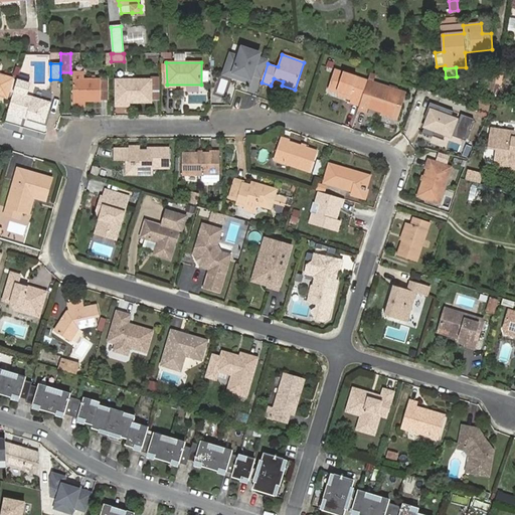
[(368,80),(334,70),(328,89),(352,97),(350,103),(359,106),(368,80)]
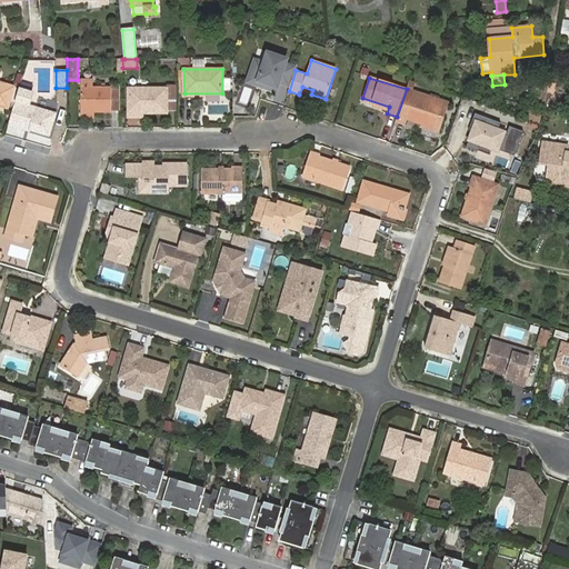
[(93,88),(93,80),(81,80),(81,118),(95,118),(95,111),(111,111),(111,88),(93,88)]
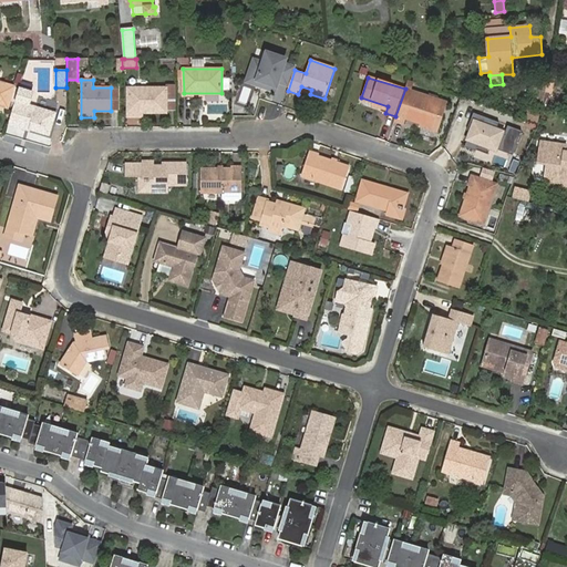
[(0,104),(8,107),(14,86),(0,82),(0,104)]
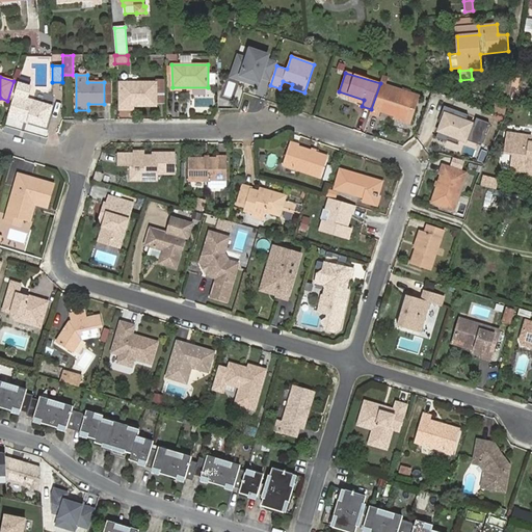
[(130,106),(156,106),(156,82),(121,82),(121,109),(130,109),(130,106)]
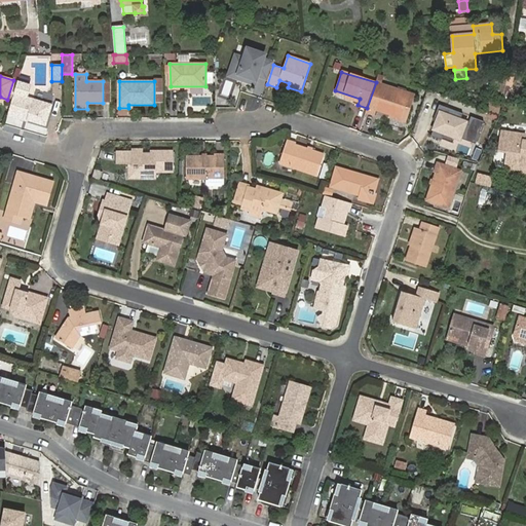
[(27,98),(30,85),(17,82),(8,115),(23,119),(24,116),(29,117),(28,120),(45,124),(51,106),(27,98)]
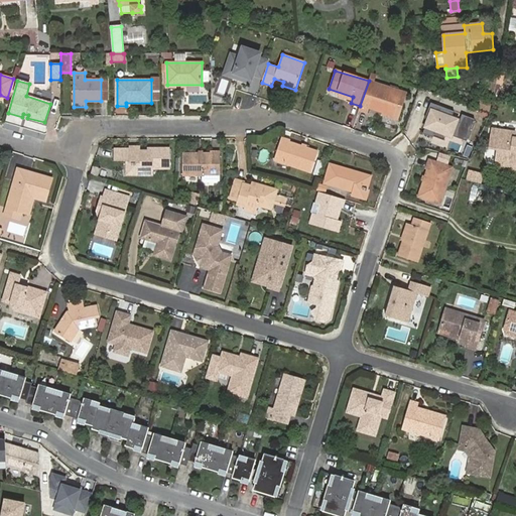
[(382,114),(399,120),(403,106),(402,105),(406,93),(369,81),(360,106),(359,110),(368,112),(369,108),(376,110),(378,104),(382,105),(384,110),(382,114)]
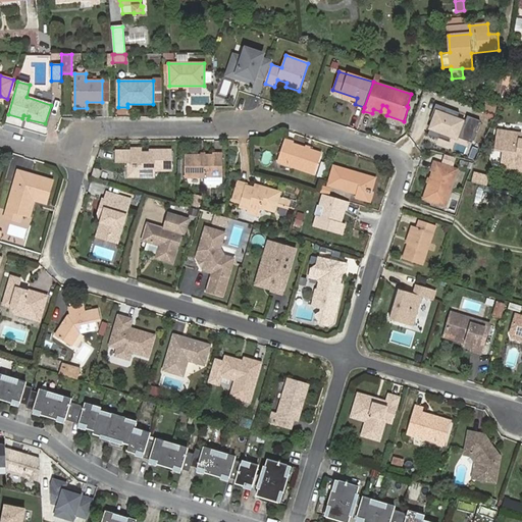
[(463,120),(433,110),(426,131),(455,141),(463,120)]
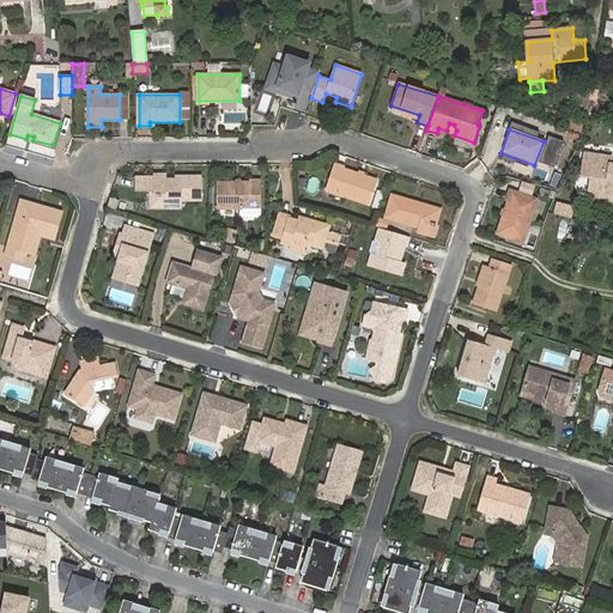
[(612,155),(586,150),(582,173),(593,174),(589,195),(612,199),(612,161),(611,162),(612,155)]
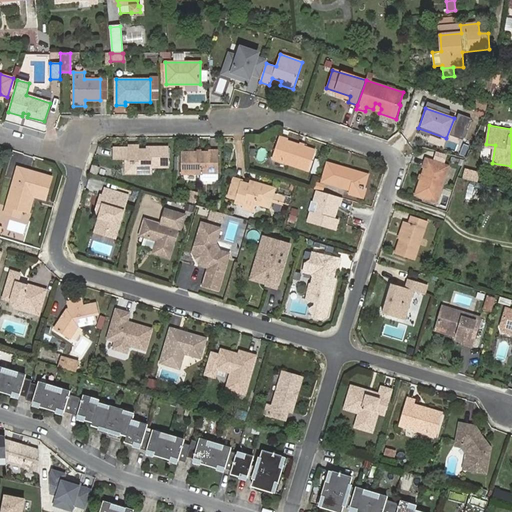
[(308,172),(316,151),(279,138),(272,159),(308,172)]
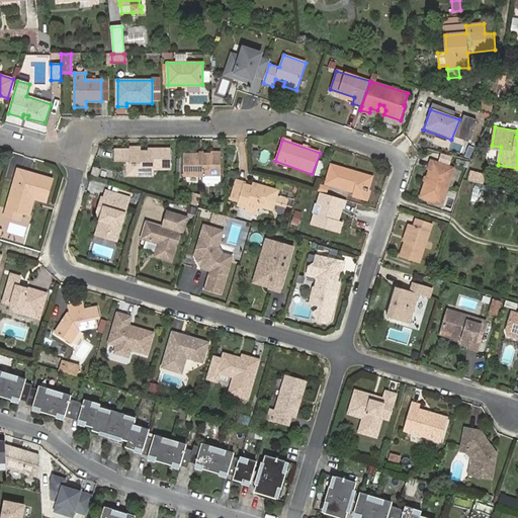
[(155,169),(171,170),(171,150),(155,149),(155,152),(141,152),(141,148),(114,148),(114,160),(130,160),(130,164),(126,164),(126,175),(155,175),(155,169)]
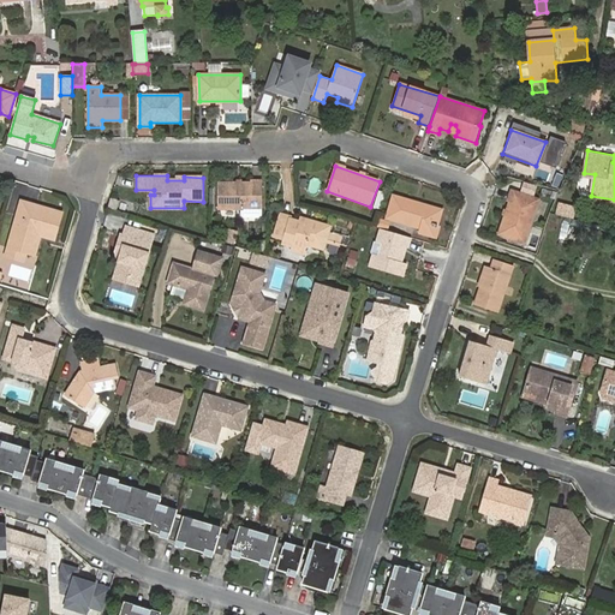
[(242,209),(263,209),(263,184),(218,184),(218,209),(242,209)]
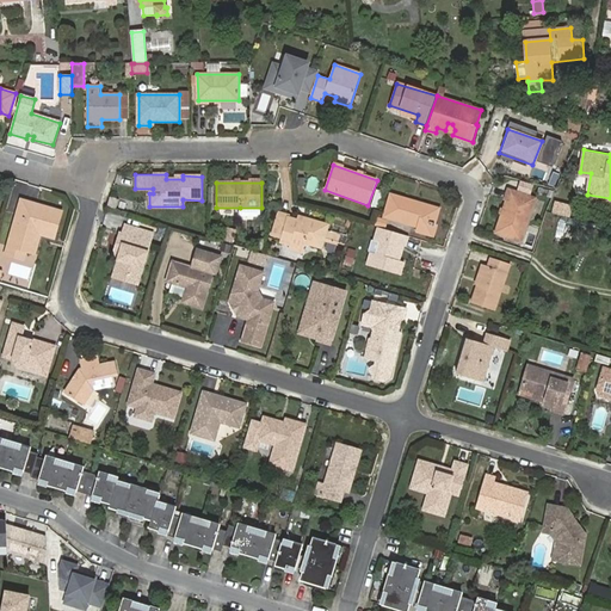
[(372,205),(377,208),(382,192),(377,191),(372,205)]
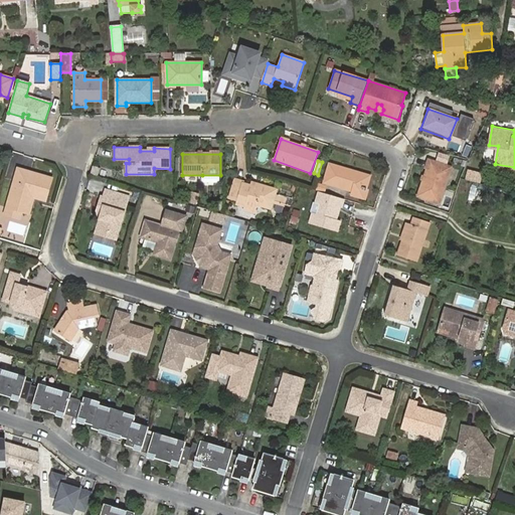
[(451,168),(431,161),(418,195),(439,202),(451,168)]
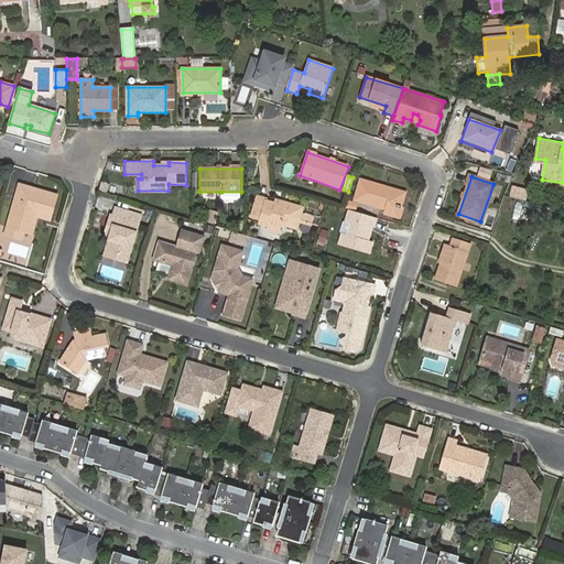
[(405,195),(376,186),(377,184),(361,180),(355,201),(387,209),(386,214),(400,218),(403,208),(401,208),(405,195)]
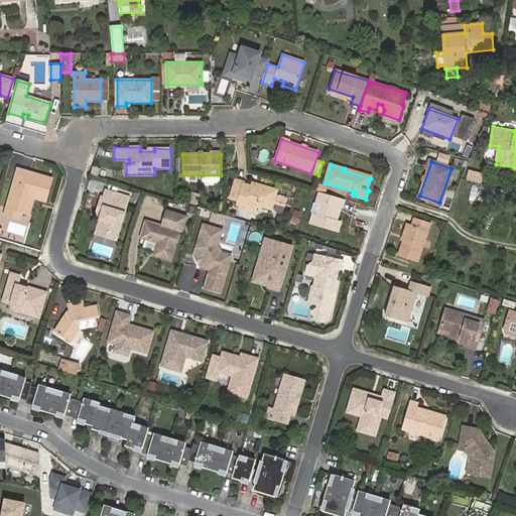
[(91,174),(98,176),(101,168),(93,166),(91,174)]
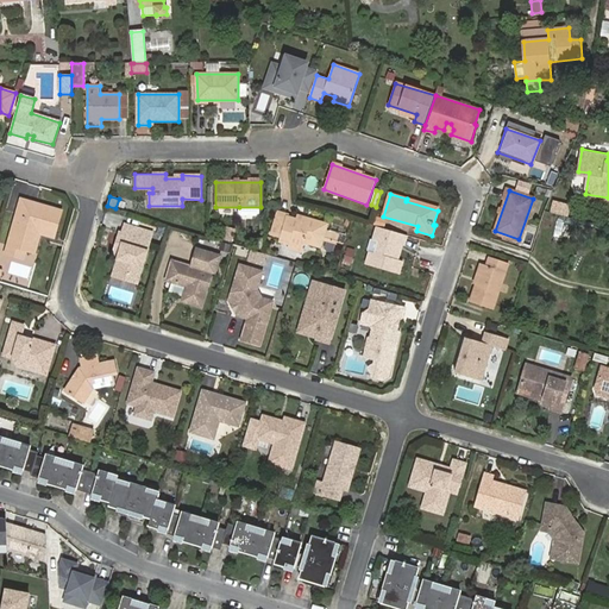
[(36,203),(22,199),(18,213),(32,218),(36,203)]
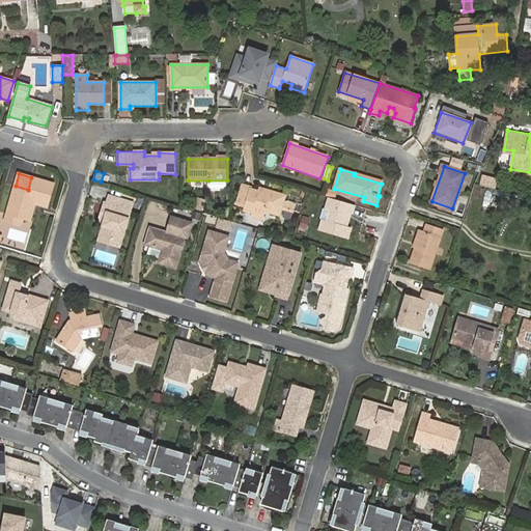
[(480,174),(478,186),(494,190),(497,178),(480,174)]
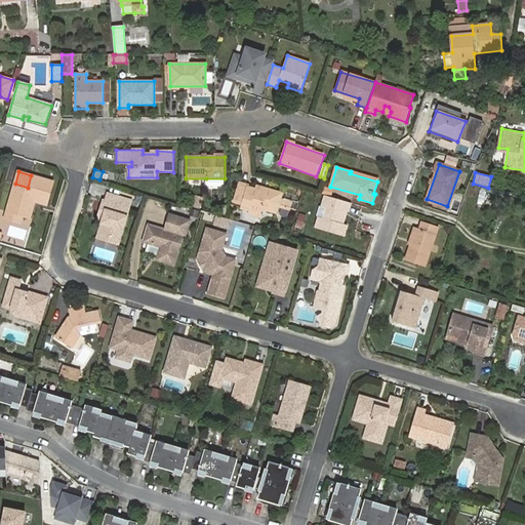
[(15,184),(7,211),(23,215),(30,217),(33,209),(30,204),(32,200),(35,201),(47,204),(53,182),(31,175),(28,188),(15,184)]
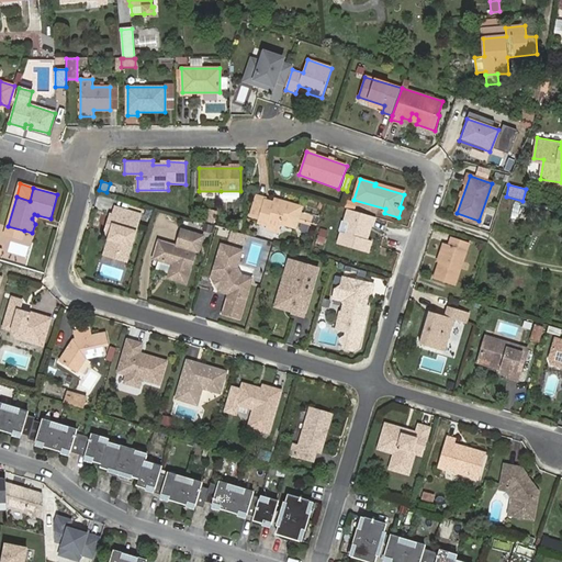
[(267,226),(280,229),(281,223),(295,227),(302,208),(283,202),(282,205),(257,198),(250,217),(268,223),(267,226)]
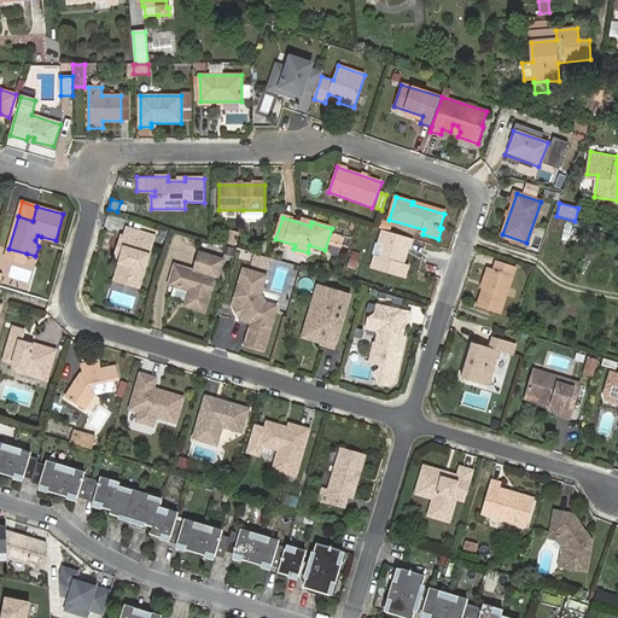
[(130,279),(141,281),(155,237),(127,228),(124,237),(122,237),(117,251),(123,254),(115,280),(129,284),(130,279)]
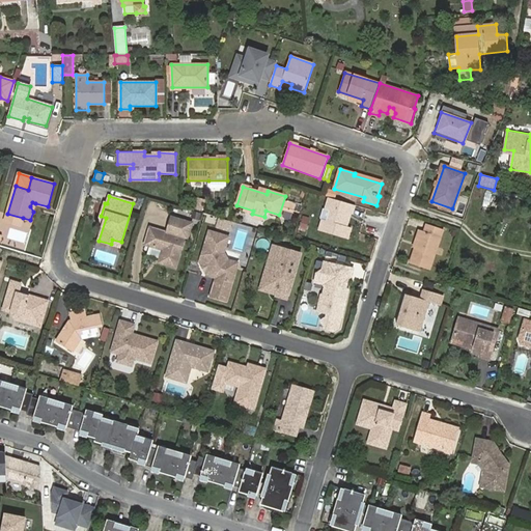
[(346,226),(353,204),(329,198),(326,210),(324,208),(320,219),(323,220),(319,230),(347,240),(351,228),(346,226)]
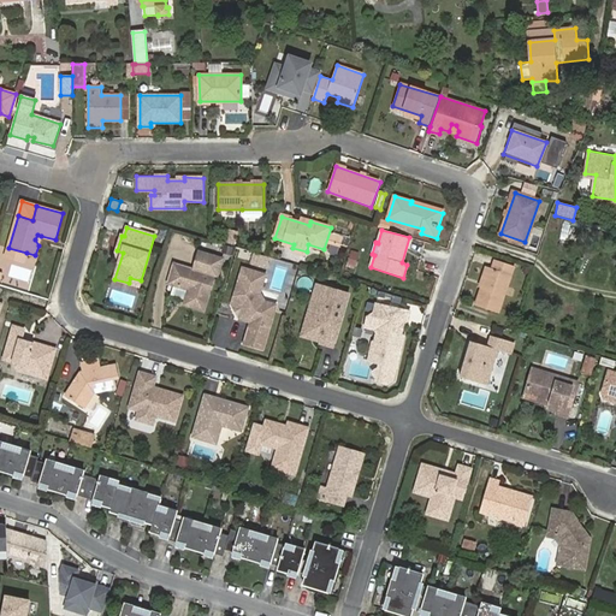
[(336,255),(342,237),(331,234),(325,253),(336,255)]
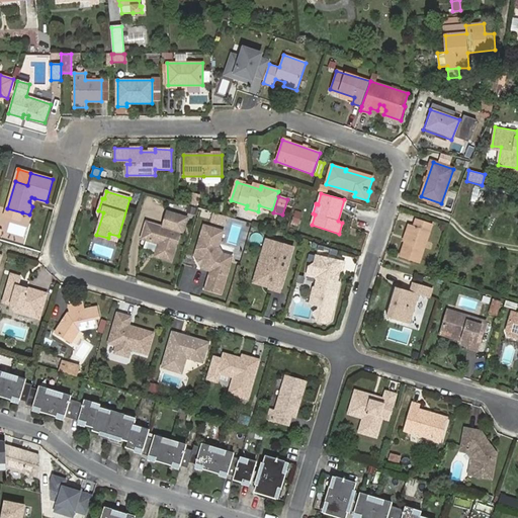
[(22,212),(7,208),(5,216),(20,220),(22,212)]
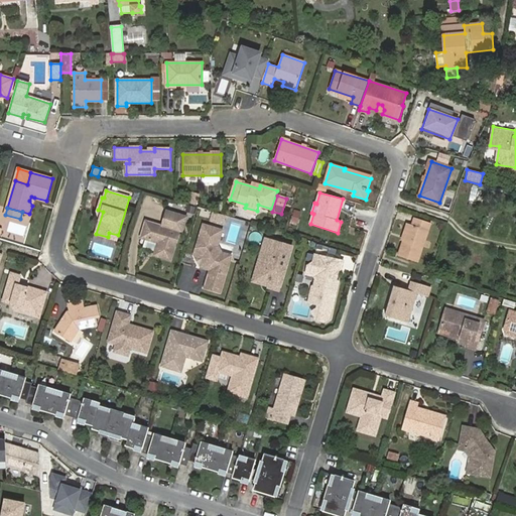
[(296,225),(299,212),(292,210),(289,224),(296,225)]
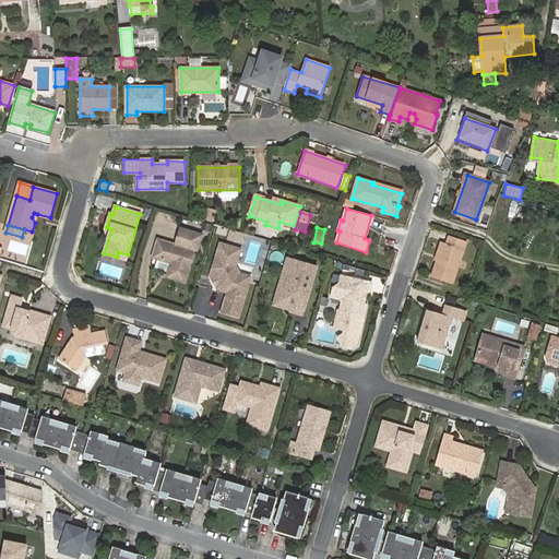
[(171,261),(167,276),(186,282),(195,251),(198,251),(202,235),(180,228),(176,245),(158,239),(154,252),(157,259),(165,261),(168,260),(171,261)]
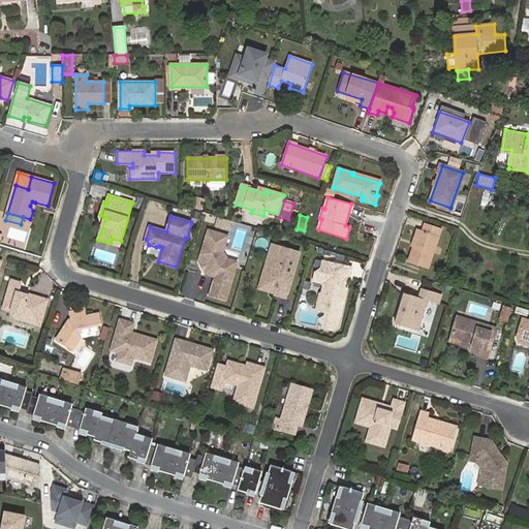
[(419,229),(409,262),(428,269),(441,228),(426,223),(423,230),(419,229)]
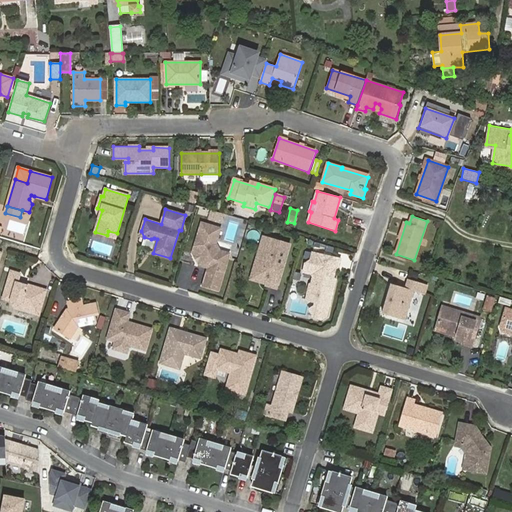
[(209,268),(203,286),(219,290),(229,254),(220,251),(216,244),(220,229),(202,223),(195,246),(207,267),(209,268)]
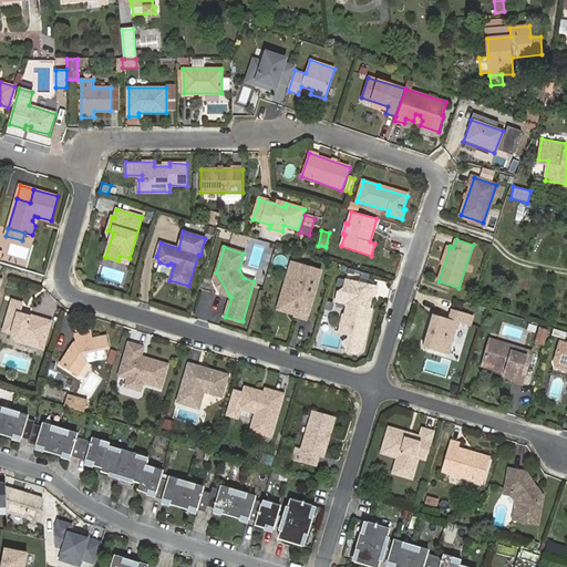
[(296,316),(307,319),(321,270),(295,263),(286,290),(292,292),(288,308),(291,313),(296,315),(296,316)]
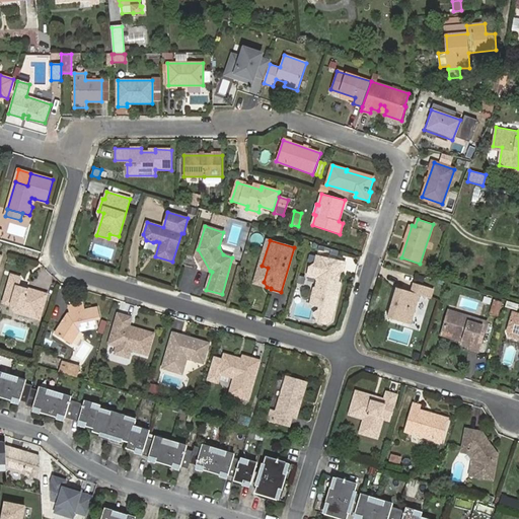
[(210,271),(198,249),(196,256),(203,269),(210,271)]
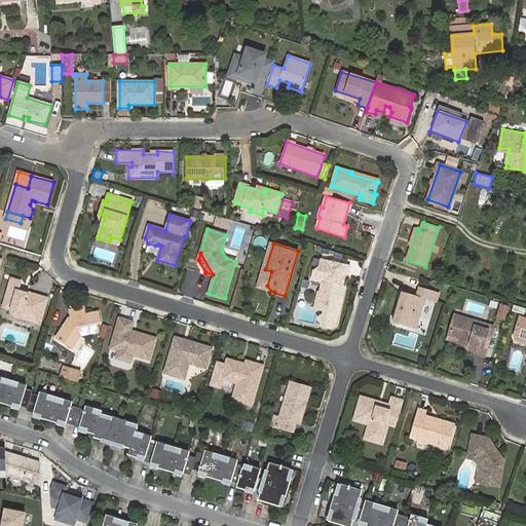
[(340,280),(348,274),(350,266),(322,260),(320,267),(314,271),(312,279),(321,282),(322,284),(321,291),(318,292),(314,308),(324,310),(338,313),(339,313),(343,295),(342,295),(343,288),(340,280)]
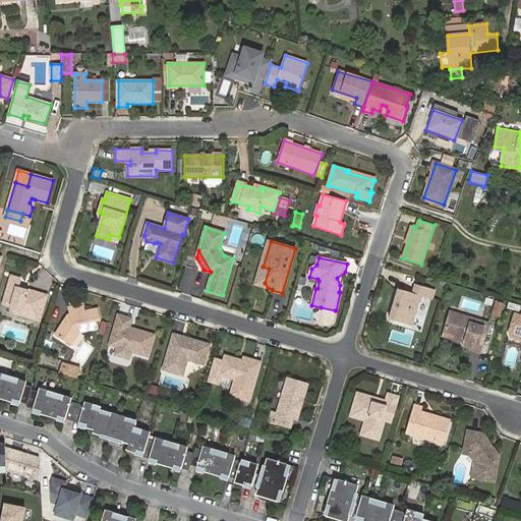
[(40,321),(47,295),(27,290),(26,293),(20,291),(21,289),(17,288),(20,279),(11,276),(3,303),(11,305),(15,312),(40,321)]
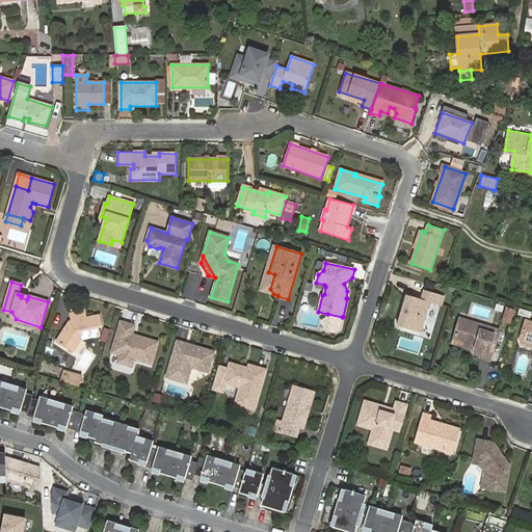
[(407,295),(398,326),(421,333),(429,302),(441,306),(444,296),(424,290),(422,299),(407,295)]
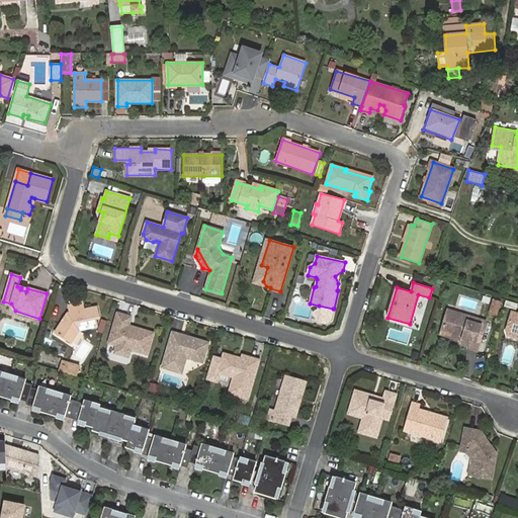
[(84,310),(83,303),(68,306),(70,313),(69,313),(67,316),(67,319),(66,321),(63,322),(56,332),(71,343),(80,331),(98,327),(96,319),(100,318),(98,307),(84,310)]
